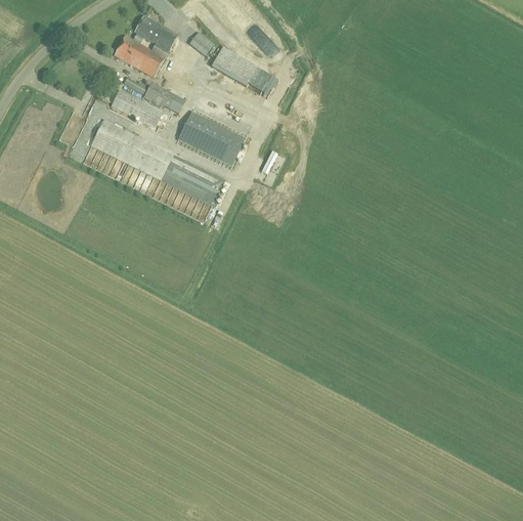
[(153,77),(177,34),(143,14),(134,31),(135,32),(132,39),(125,35),(114,54),(153,77)]
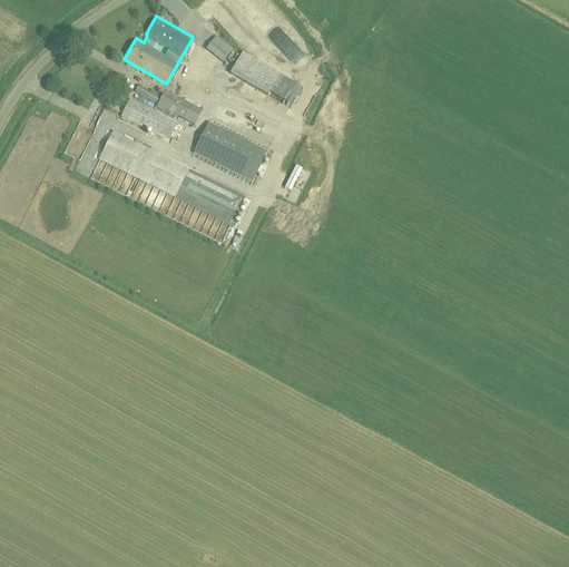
[(94,77),(90,84),(97,88),(100,81),(94,77)]
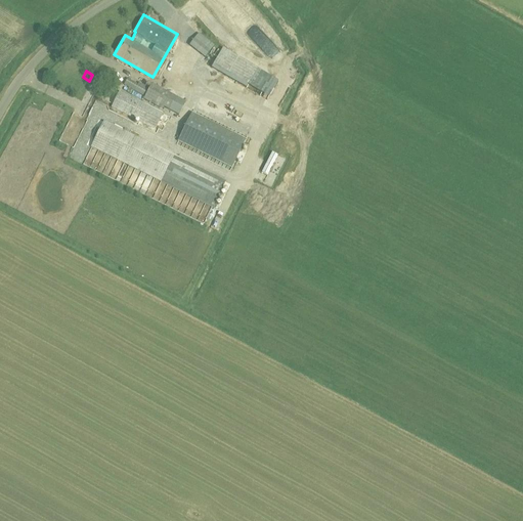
[(143,94),(177,113),(184,99),(150,81),(147,86),(138,80),(137,82),(127,76),(123,82),(143,94)]
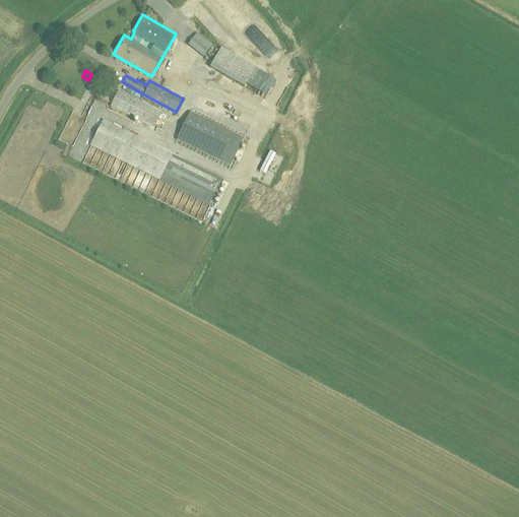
[(166,132),(176,113),(161,106),(160,110),(136,98),(137,93),(132,91),(130,94),(117,88),(109,104),(166,132)]
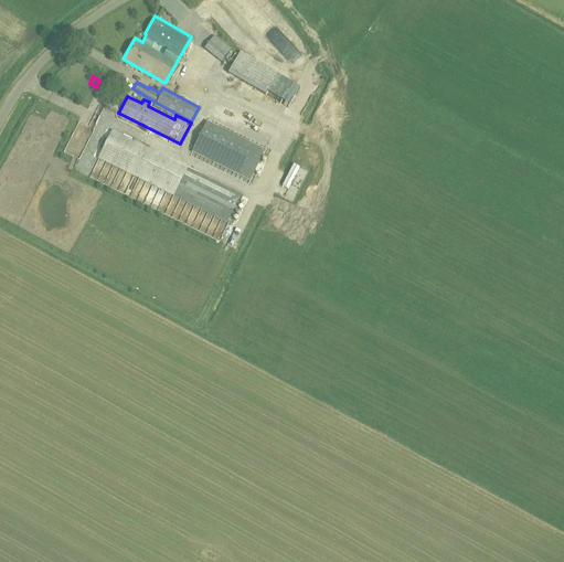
[(217,120),(235,131),(244,117),(226,106),(217,120)]
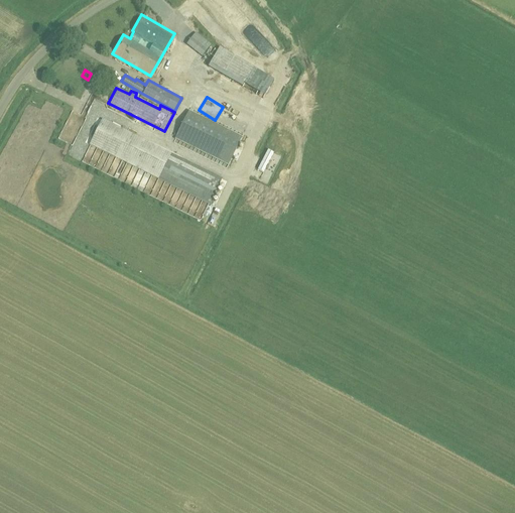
[(242,135),(187,109),(174,136),(228,162),(242,135)]
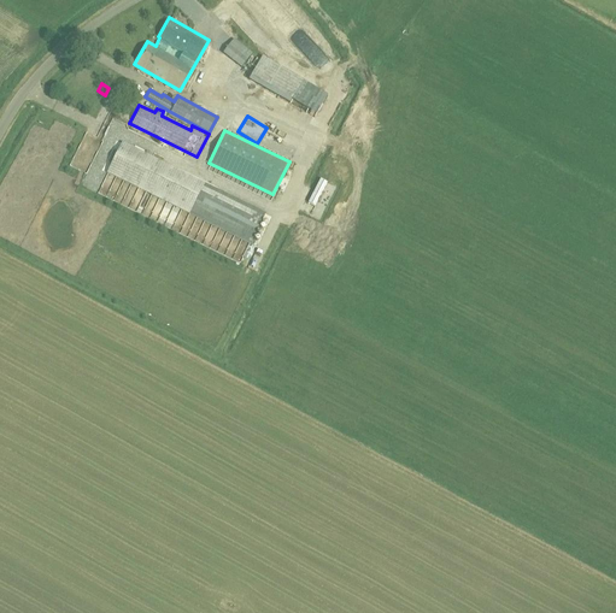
[(169,163),(121,140),(106,170),(189,212),(206,174),(180,159),(179,160),(171,157),(169,163)]
